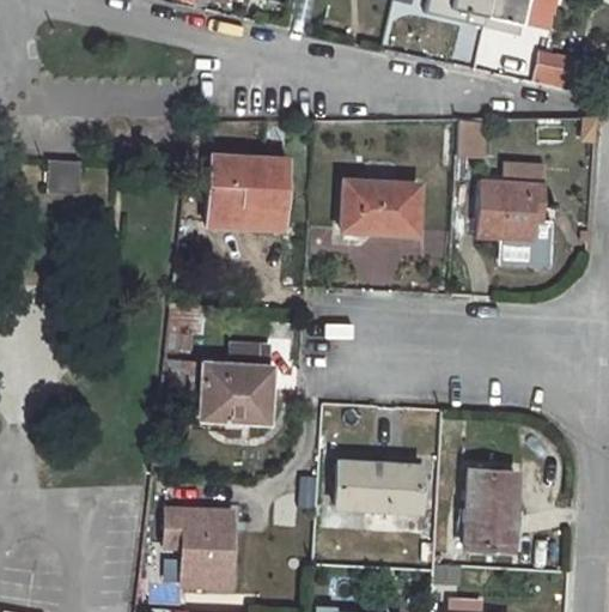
[(469,11),(467,20),(486,25),(492,0),(454,0),(452,6),(469,11)]
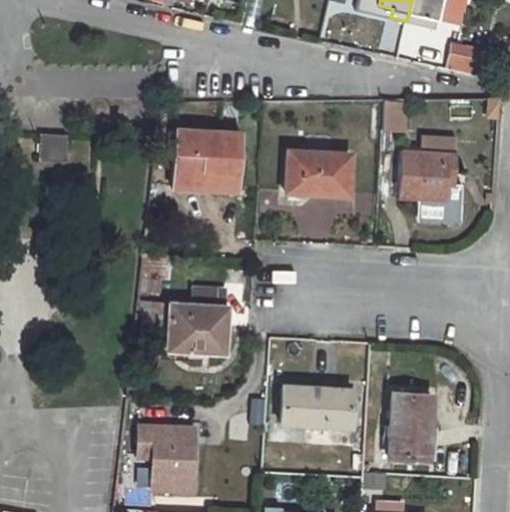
[(412,0),(407,21),(434,27),(436,19),(438,19),(439,18),(443,1),(465,6),(466,0),(412,0)]
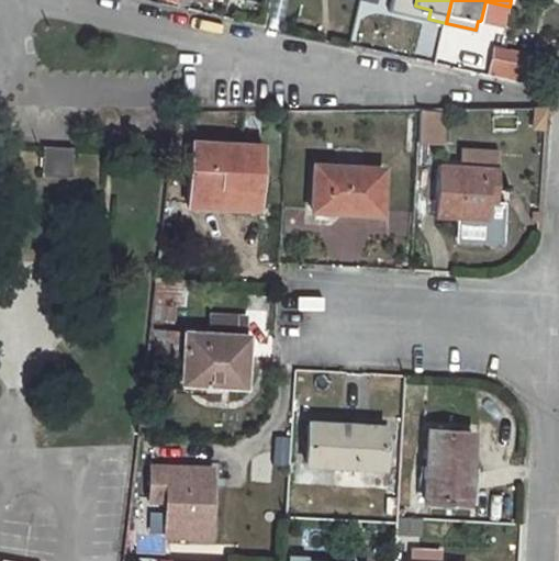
[(505,25),(510,7),(485,1),(481,20),(505,25)]
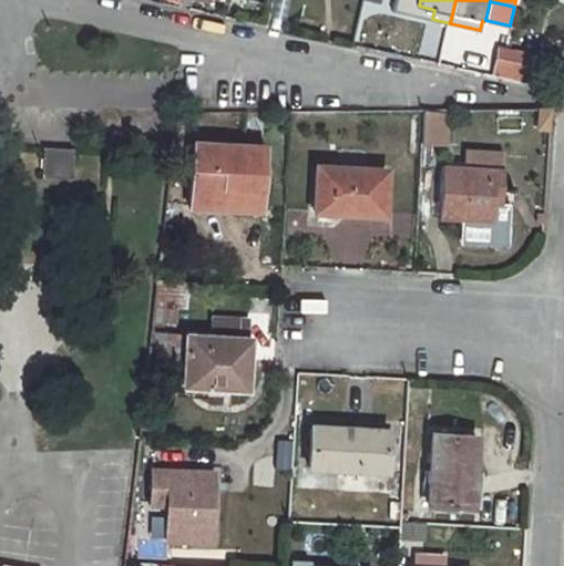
[(536,54),(502,47),(495,74),(531,82),(536,54)]
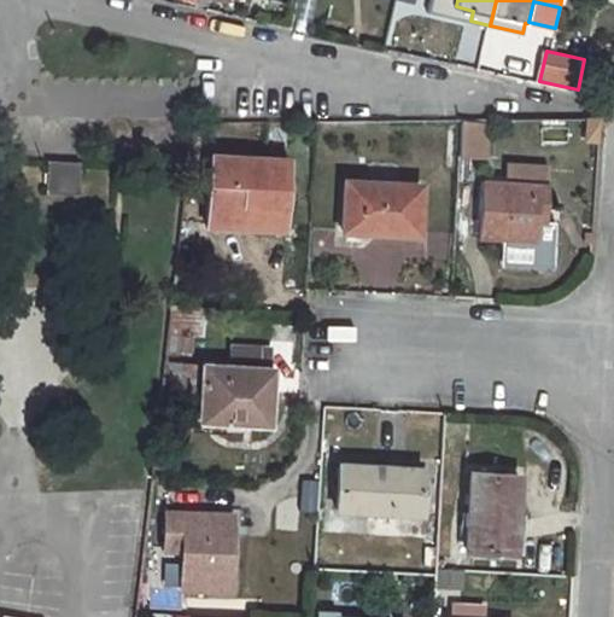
[(602,64),(584,59),(578,89),(596,93),(602,64)]
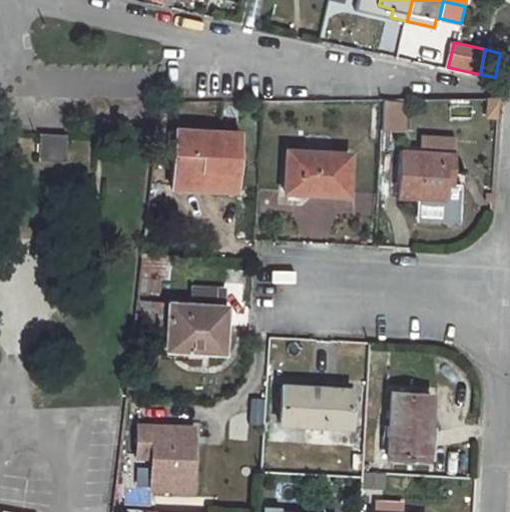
[(404,99),(385,98),(383,128),(402,130),(404,99)]
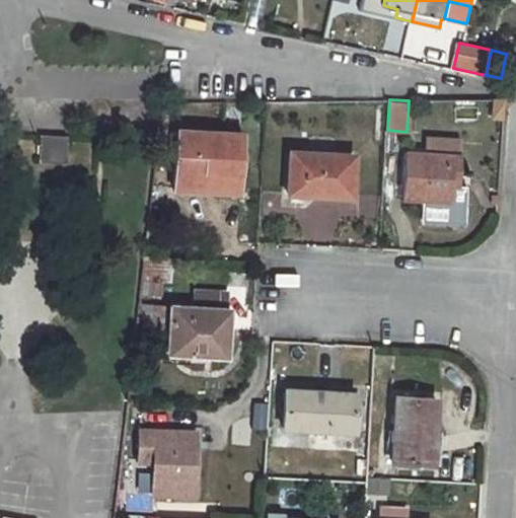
[(175,186),(240,190),(243,134),(177,131),(175,186)]
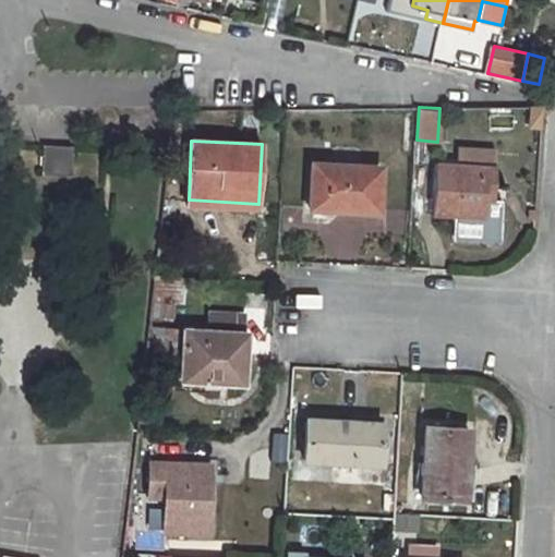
[(44,144),(43,173),(72,174),(73,145),(44,144)]
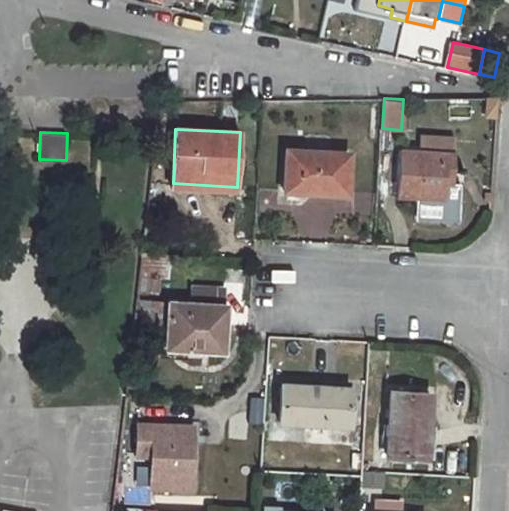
[(421,148),(401,146),(398,197),(446,201),(446,181),(454,182),(457,135),(422,132),(421,148)]
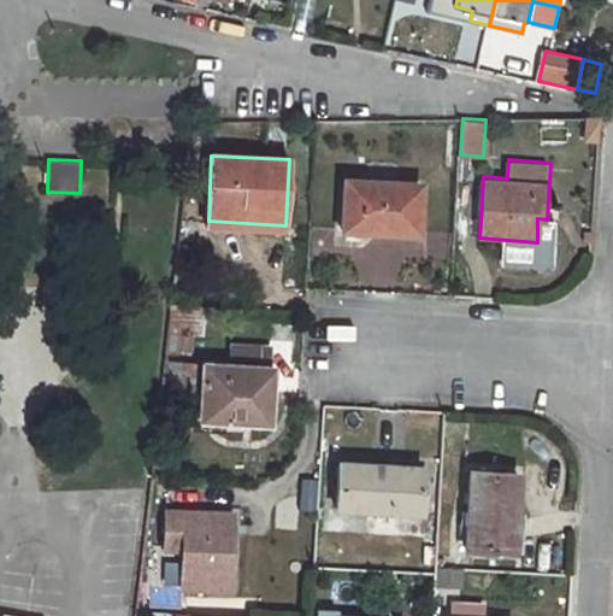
[(422,185),(348,180),(346,230),(373,232),(373,238),(419,240),(422,185)]
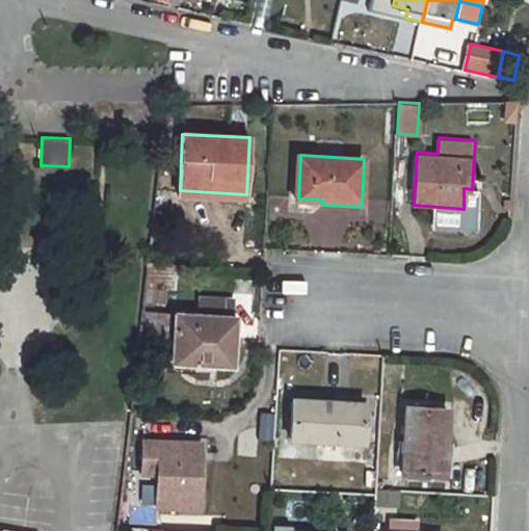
[(203,294),(201,311),(234,314),(235,297),(203,294)]
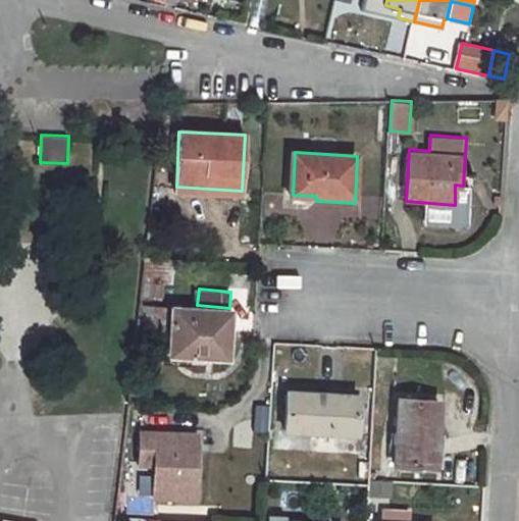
[(231,310),(156,306),(155,339),(167,340),(165,361),(191,362),(192,356),(228,357),(231,310)]
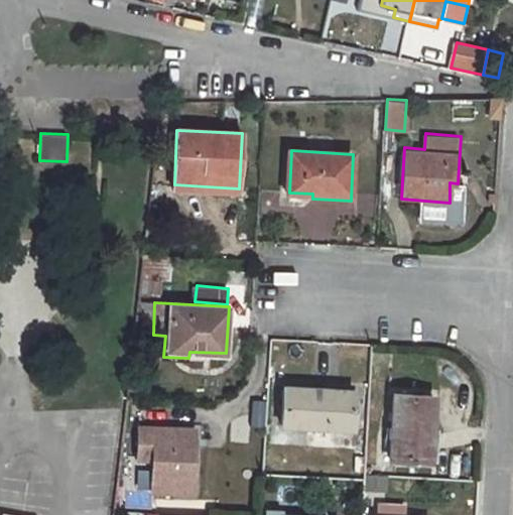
[(354,391),(284,386),(282,423),(353,428),(354,391)]
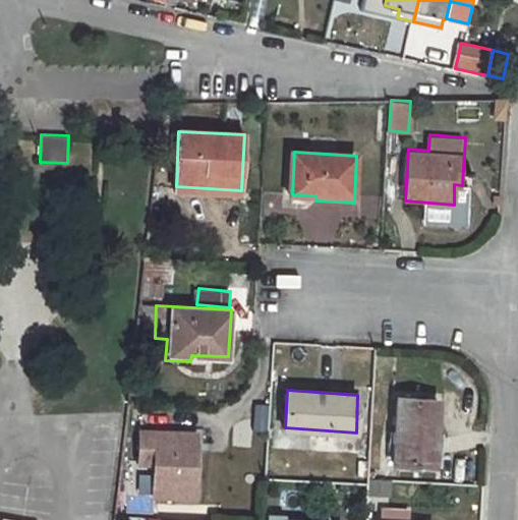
[(439,400),(398,397),(394,462),(436,465),(439,400)]
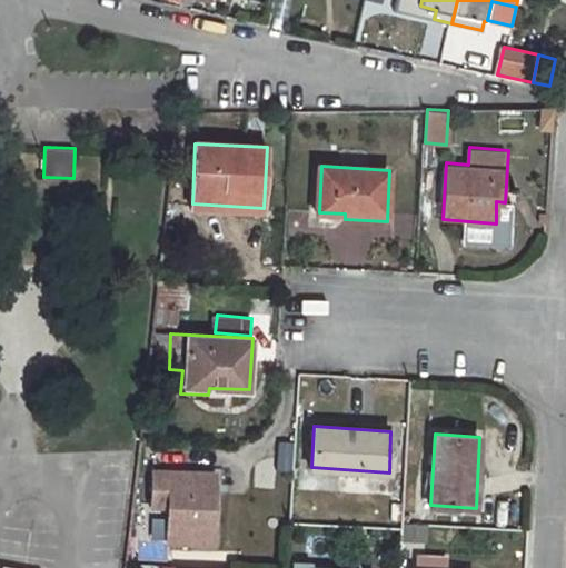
[(296,468),(294,440),(280,441),(281,469),(296,468)]
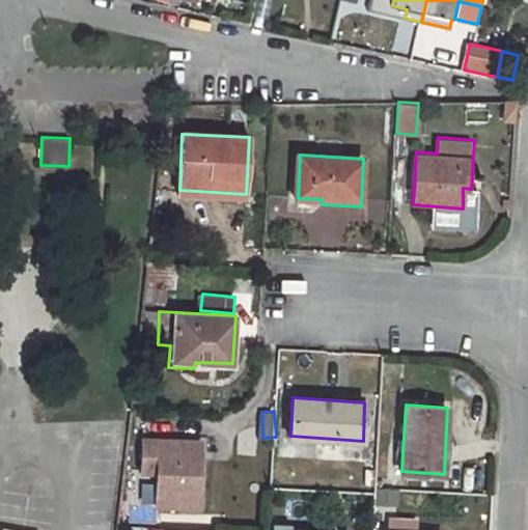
[(200,504),(202,440),(145,439),(143,471),(160,470),(158,504),(200,504)]
